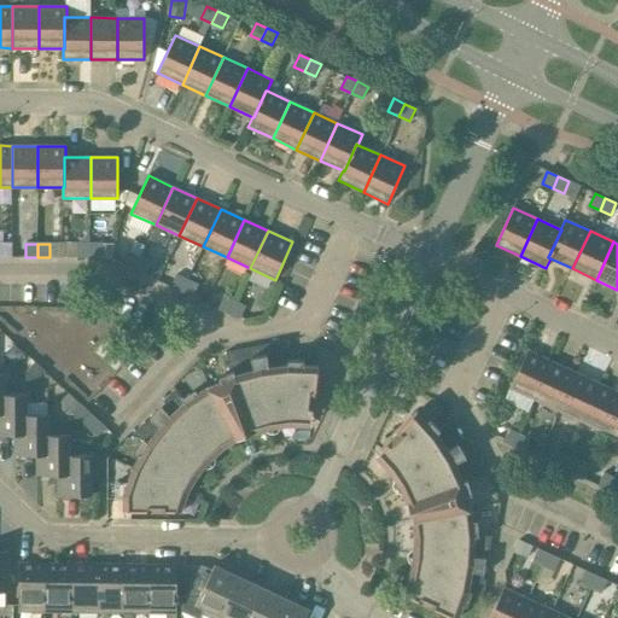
[(77,257),(91,257),(91,244),(77,244),(77,257)]
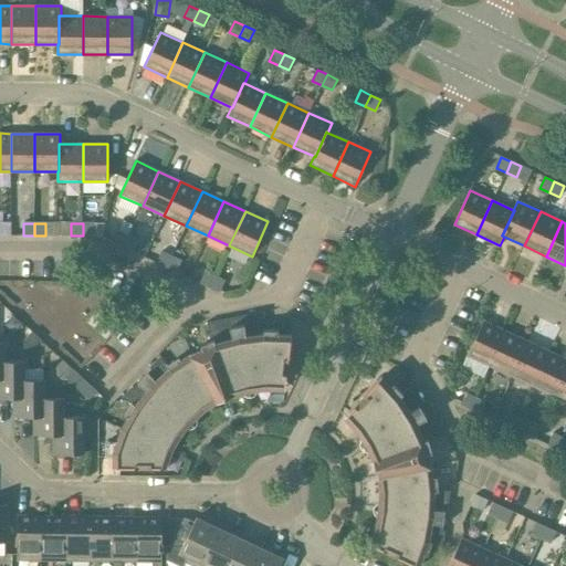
[(83,223),(83,236),(93,236),(93,223),(83,223)]
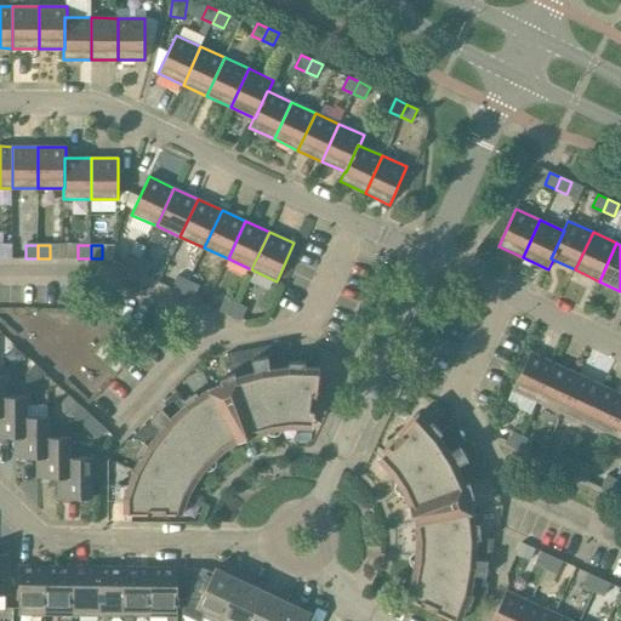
[(135,272),(141,258),(130,254),(124,267),(135,272)]
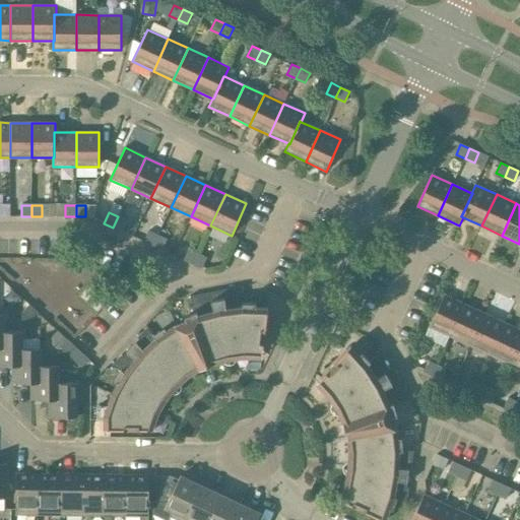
[(118,216),(113,228),(122,232),(127,221),(118,216)]
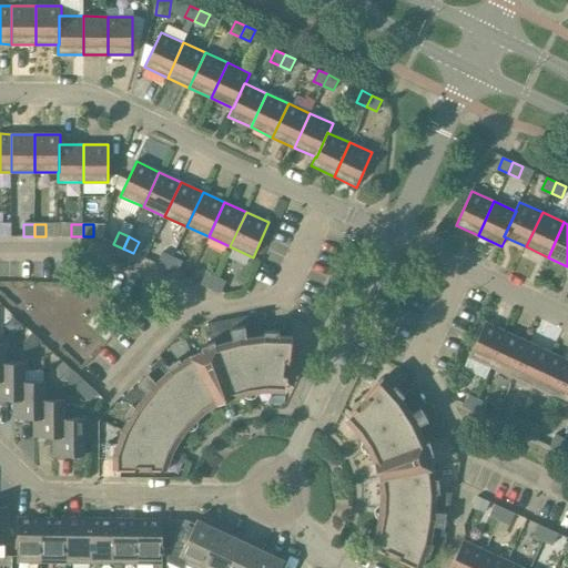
[(146,241),(141,252),(148,255),(152,245),(153,244),(146,241)]
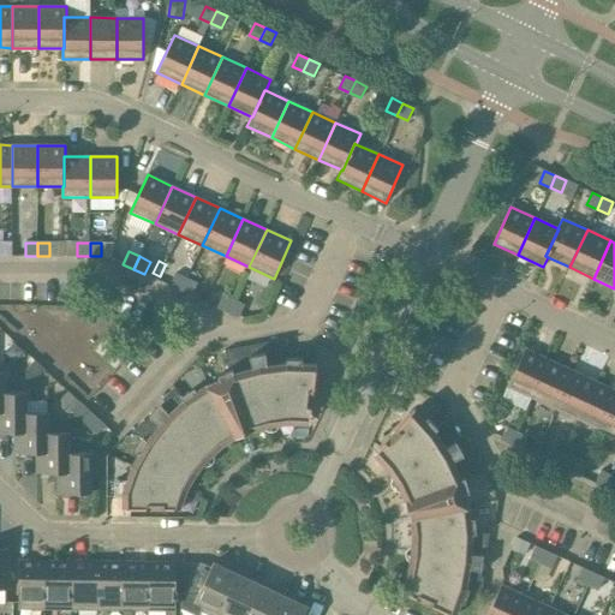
[(181,291),(186,279),(175,273),(169,286),(181,291)]
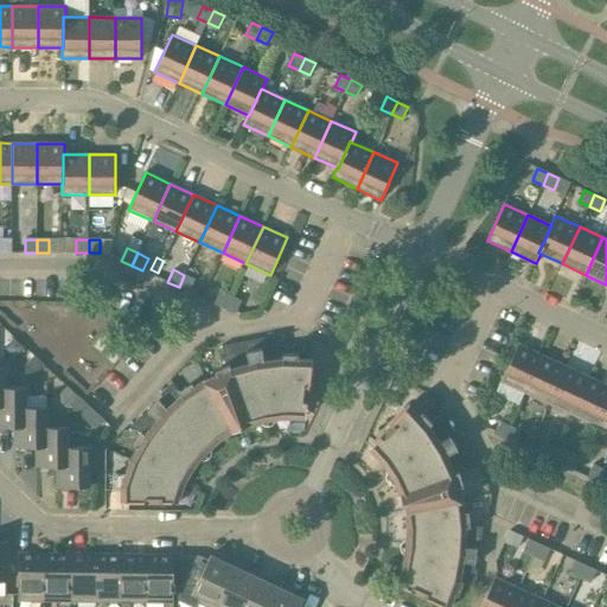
[(195,280),(184,275),(179,287),(189,292),(195,280)]
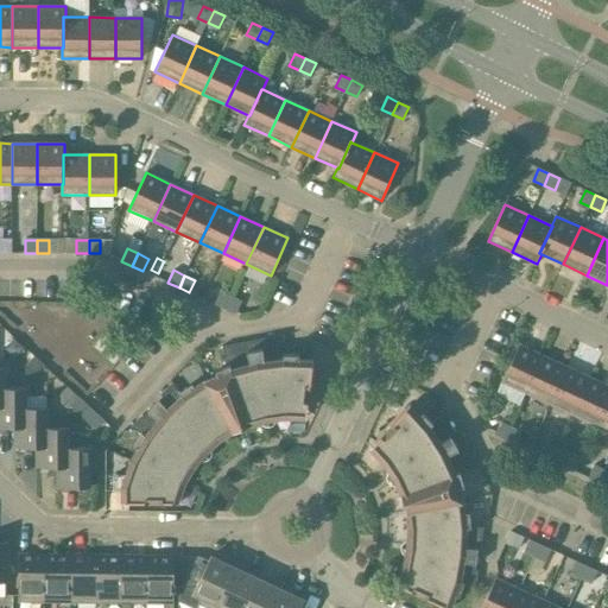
[(226,309),(232,297),(220,292),(215,304),(226,309)]
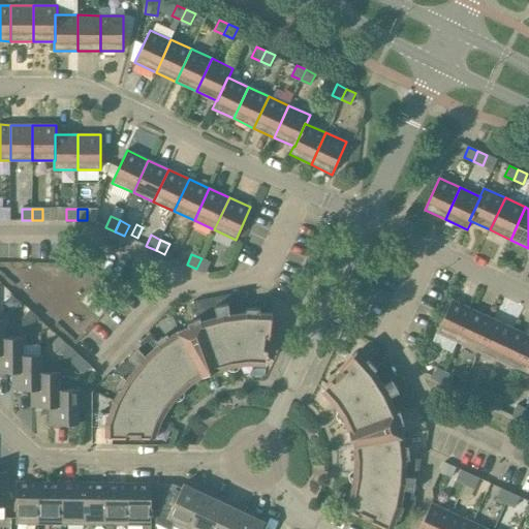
[(210,262),(201,258),(196,269),(205,273),(210,262)]
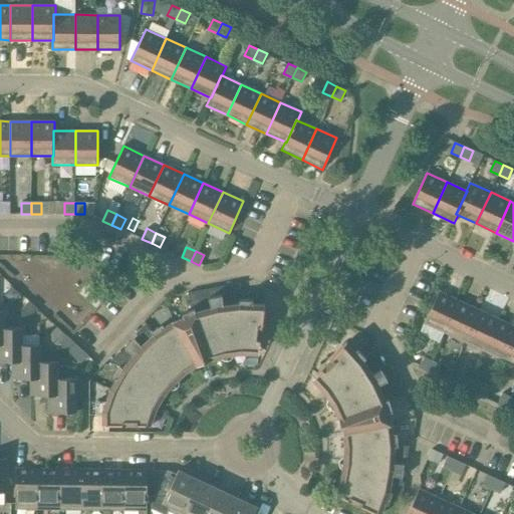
[(106,298),(87,281),(78,292),(96,309),(106,298)]
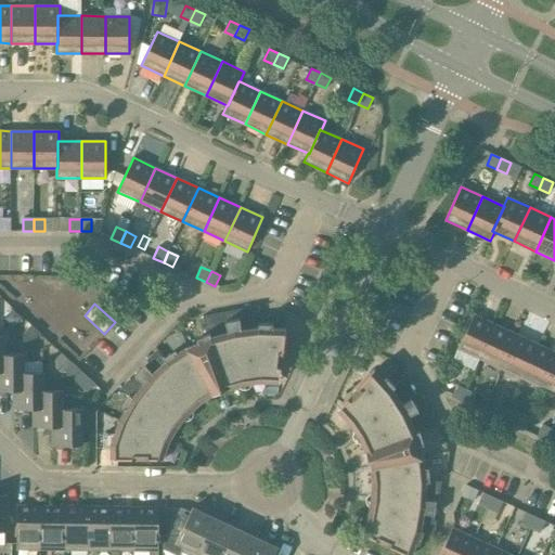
[(259,323),(259,306),(203,317),(209,333),(196,338),(198,343),(188,347),(210,388),(213,394),(229,386),(241,383),(248,381),(261,379),(262,379),(262,374),(281,375),(286,328),(274,327),(274,323),(261,323),(259,323)]
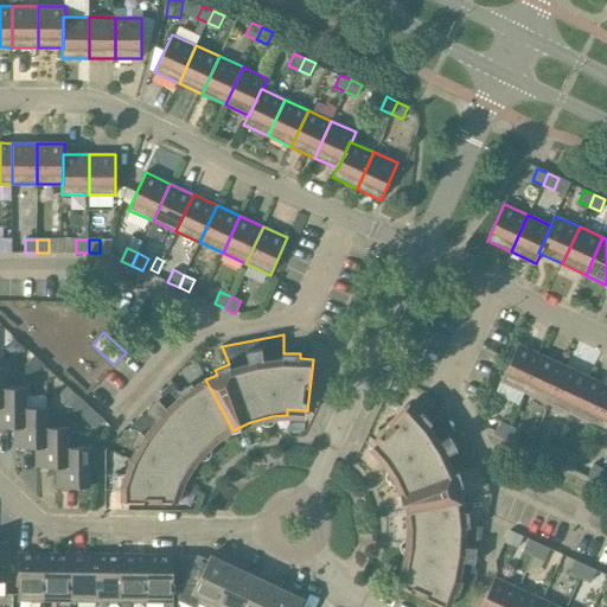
[(502,381),(496,394),(519,404),(525,393),(543,355),(518,344),(502,381)]
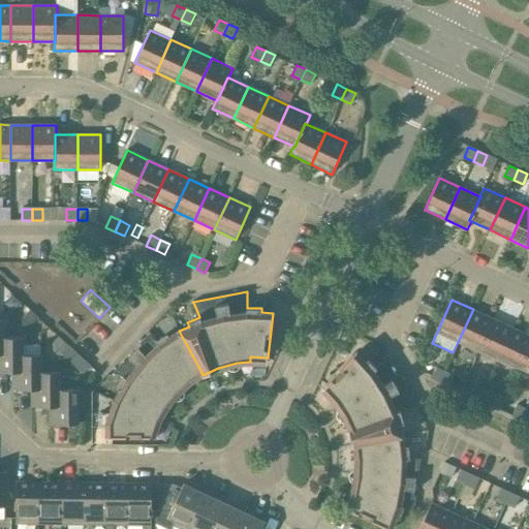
[(458,342),(478,351),(493,318),(473,309),(458,342)]
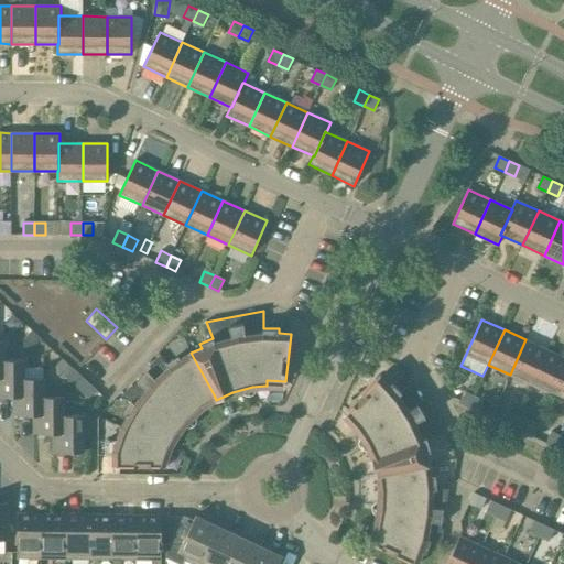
[(32,331),(23,340),(24,349),(32,349),(42,339),(32,331)]
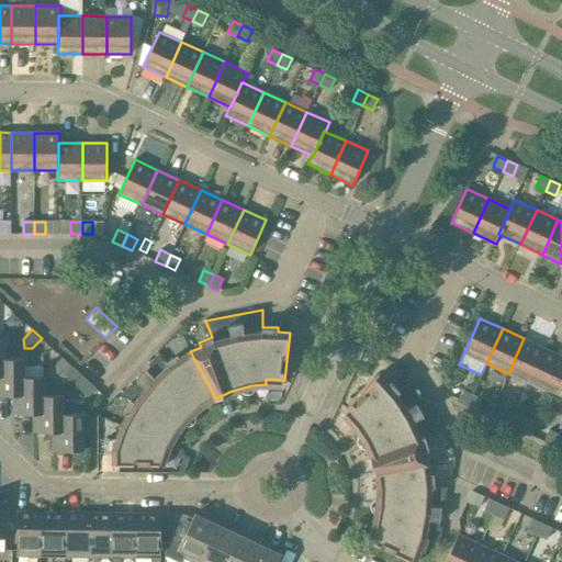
[(508,373),(529,383),(546,349),(524,338),(508,373)]
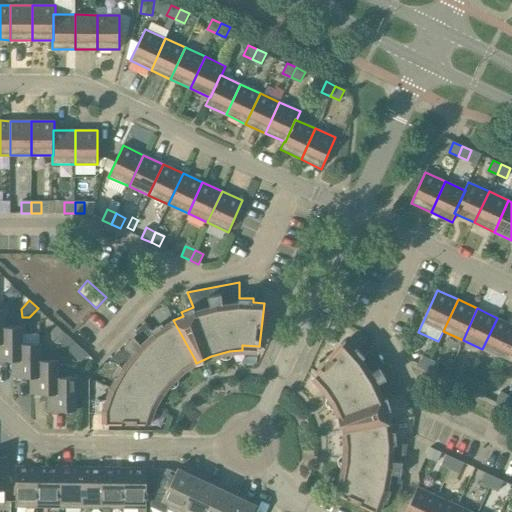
[(502,358),(511,336),(511,324),(497,318),(482,349),(502,358)]
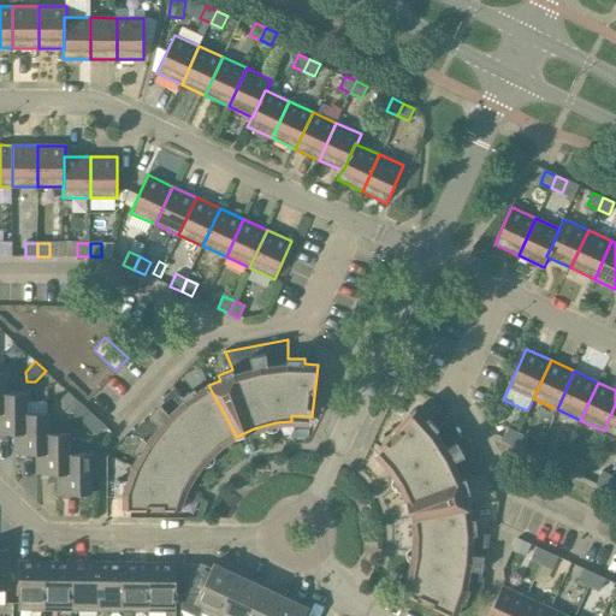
[(217,442),(234,431),(208,385),(197,392),(195,389),(182,397),(175,388),(164,400),(165,402),(147,421),(144,420),(134,432),(143,439),(135,452),(140,456),(134,466),(181,489),(181,487),(190,471),(195,474),(205,463),(211,456),(221,446),(217,442)]
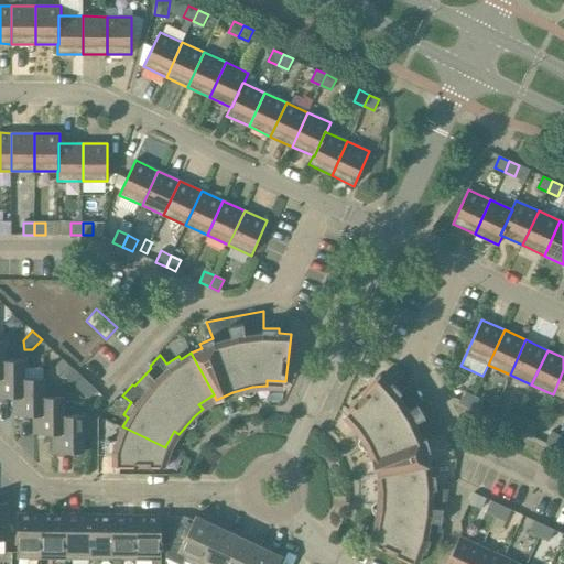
[(63,358),(53,369),(63,378),(65,377),(73,368),(63,358)]
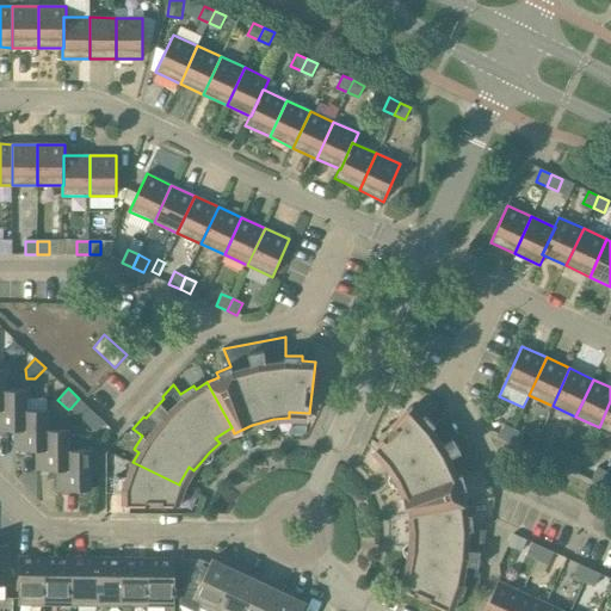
[(0,430),(16,430),(16,429),(25,429),(25,409),(26,409),(26,389),(5,390),(4,389),(4,409),(0,408),(0,430)]
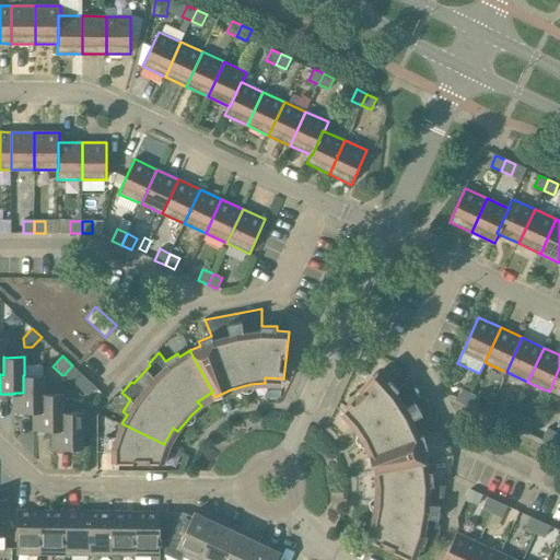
[(559,368),(549,392),(559,396),(559,368)]
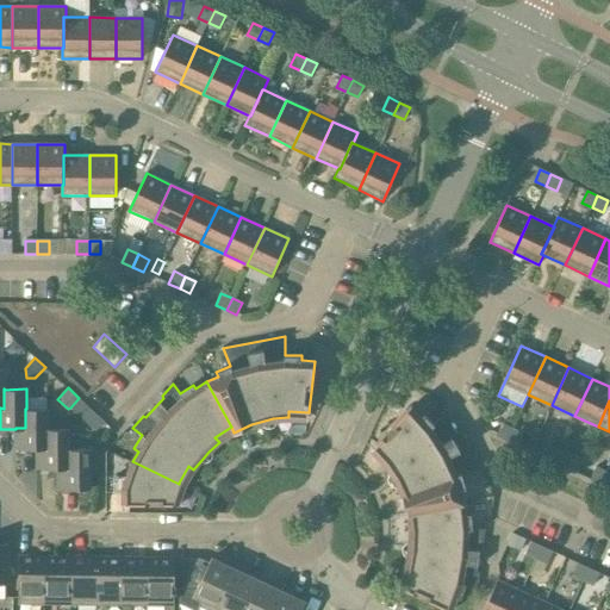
[(409,514),(415,512),(415,511),(465,502),(461,490),(467,489),(462,473),(480,467),(449,412),(435,424),(424,412),(421,416),(411,406),(377,443),(390,458),(385,461),(393,474),(398,481),(404,495),(409,514)]
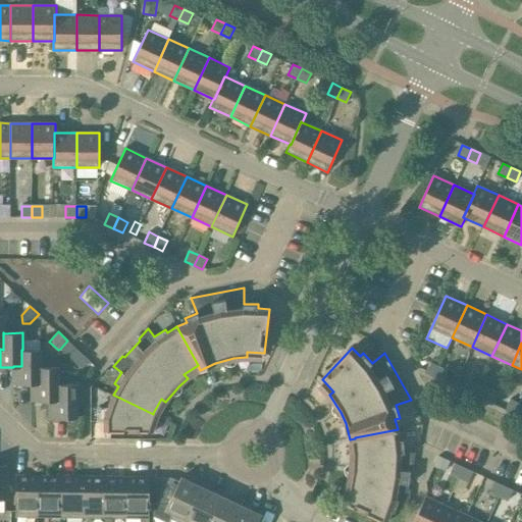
[(13,384),(32,384),(32,383),(41,383),(40,367),(41,367),(41,350),(22,350),(21,350),(21,366),(13,366),(13,367),(13,384)]
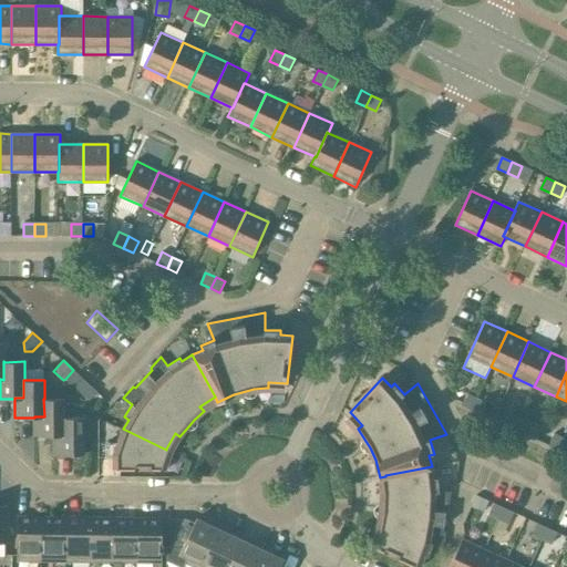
[(461,404),(471,409),(476,398),(466,393),(461,404)]
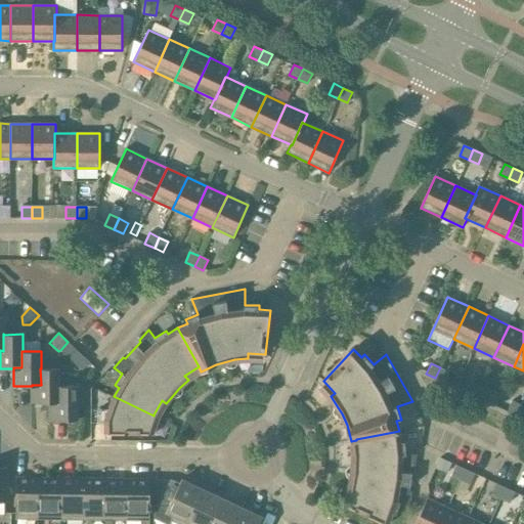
[(440,367),(435,378),(444,382),(449,372),(440,367)]
